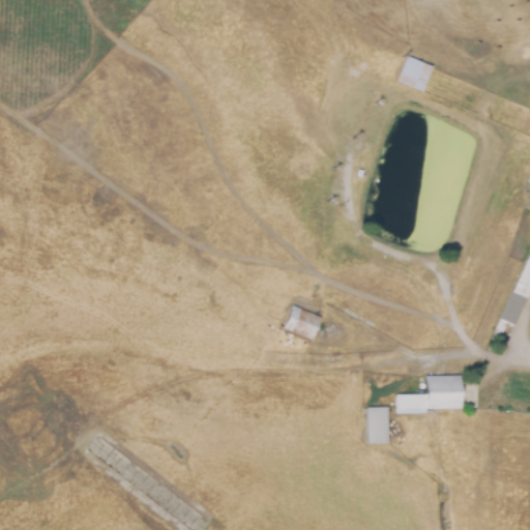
[(437,71),(427,96),(403,87),(412,62),(437,71)]
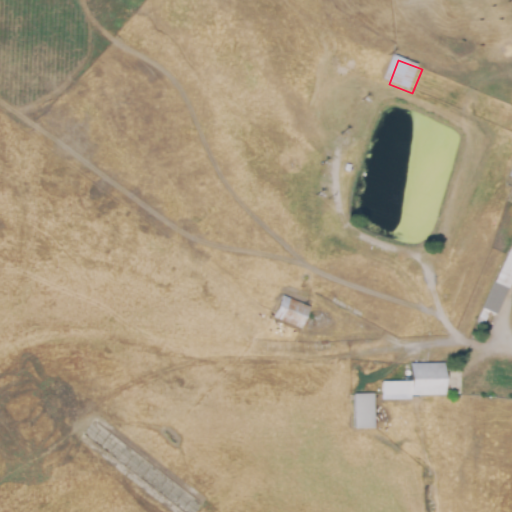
[(481,318),(511,252),(511,295),(497,326),(481,318)]
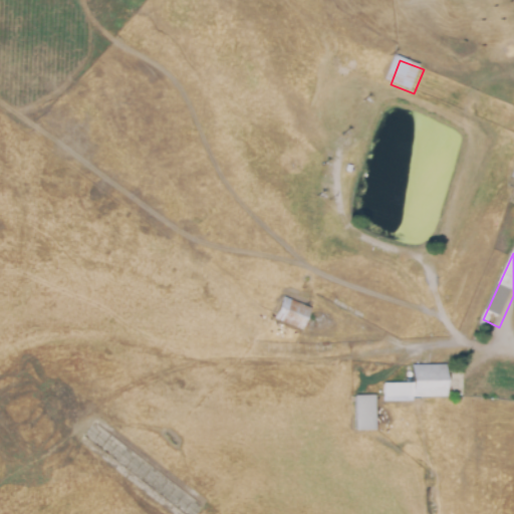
[(308,308),(299,330),(271,319),(279,297),(308,308)]
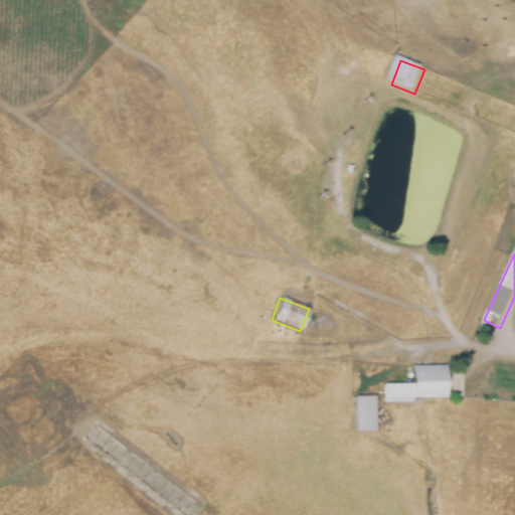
[(415,366),(448,366),(448,397),(415,397),(415,401),(386,402),(386,384),(415,383),(415,366)]
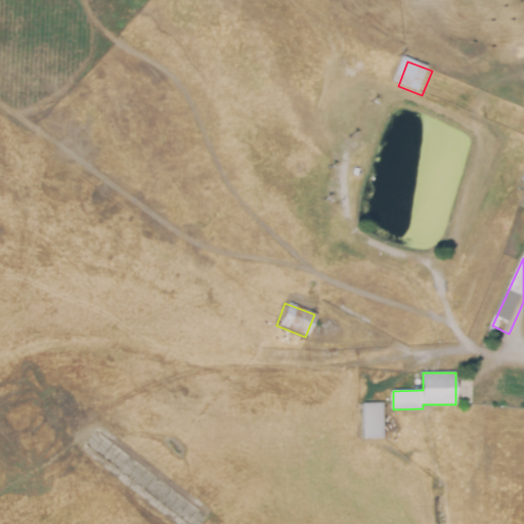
[(387,403),(387,437),(364,437),(364,403),(387,403)]
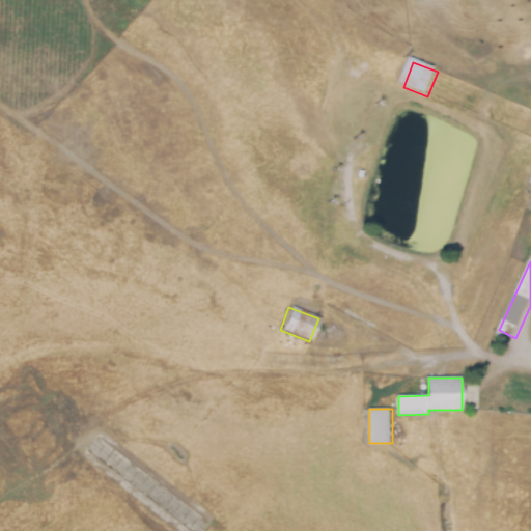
All buildings are outlined.
